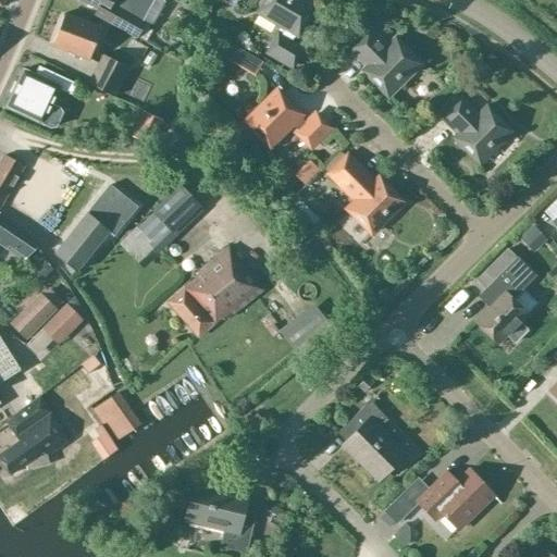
[(83,0),(98,9),(96,14),(138,38),(147,22),(151,24),(164,2),(161,0),(83,0)]
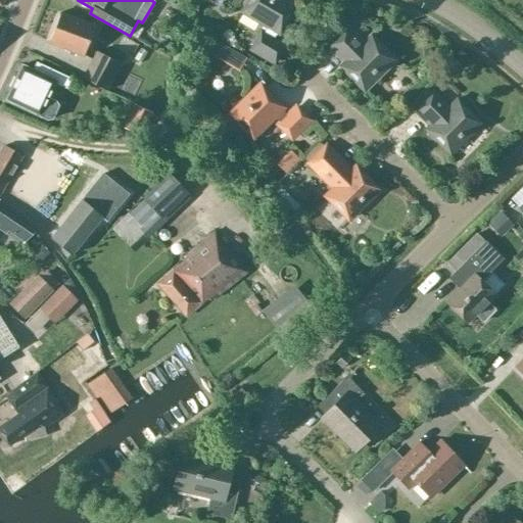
[(269,27),(265,34),(262,33),(252,49),(274,62),(284,45),(274,39),(278,33),(279,33),(295,5),(286,0),(250,0),(243,12),(269,27)]
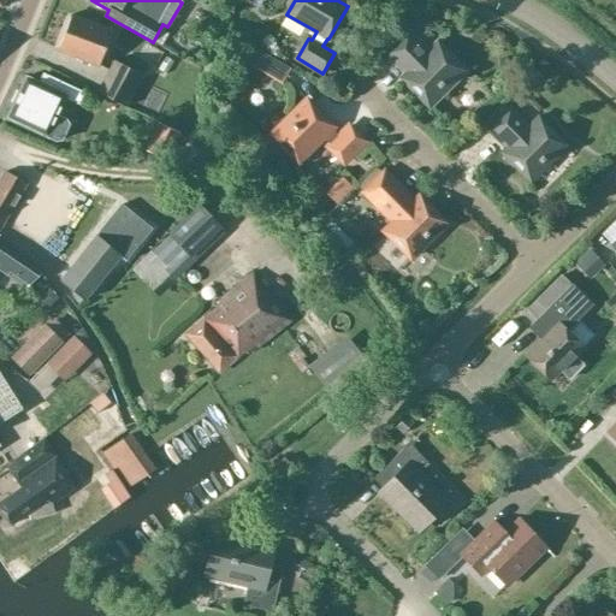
[(58,51),(98,66),(112,30),(71,15),(58,51)]
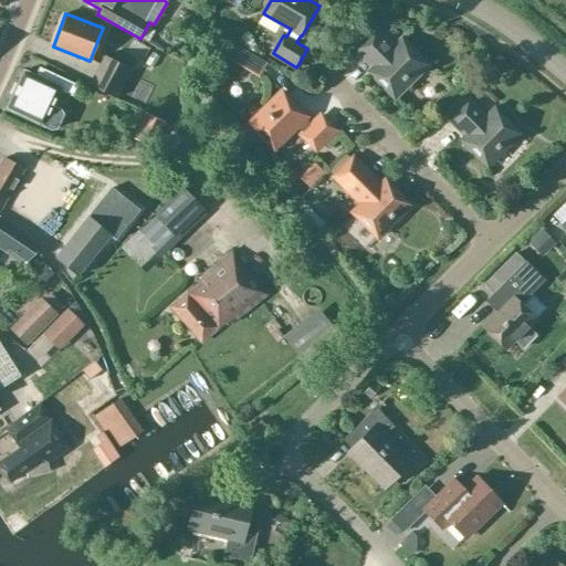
[(395,97),(427,65),(401,40),(394,49),(377,31),(357,51),(374,67),(369,71),(395,97)]
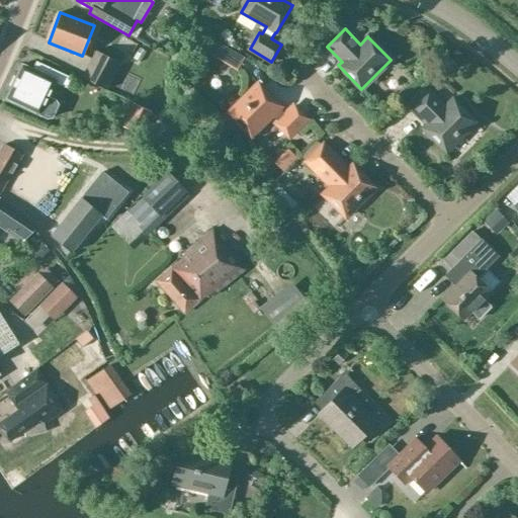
[(209,54),(224,62),(231,50),(217,41),(217,42),(209,54)]
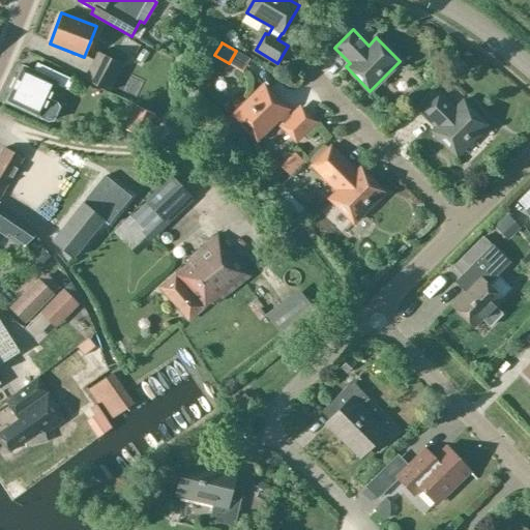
[(122,66),(98,53),(84,80),(108,92),(122,66)]
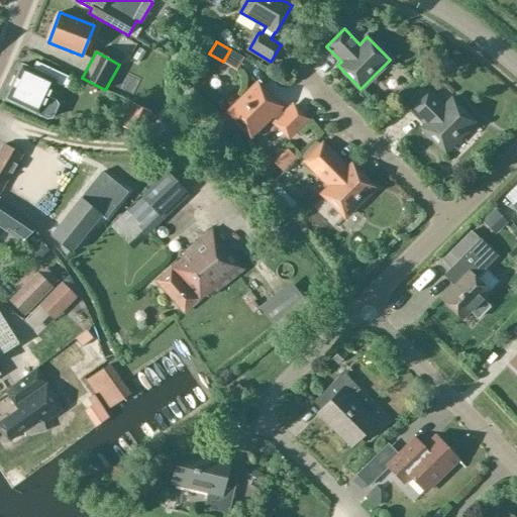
[(21,65),(5,99),(11,101),(44,117),(46,118),(50,118),(58,104),(56,100),(47,96),(55,82),(66,88),(71,78),(35,62),(31,70),(26,68),(21,65)]
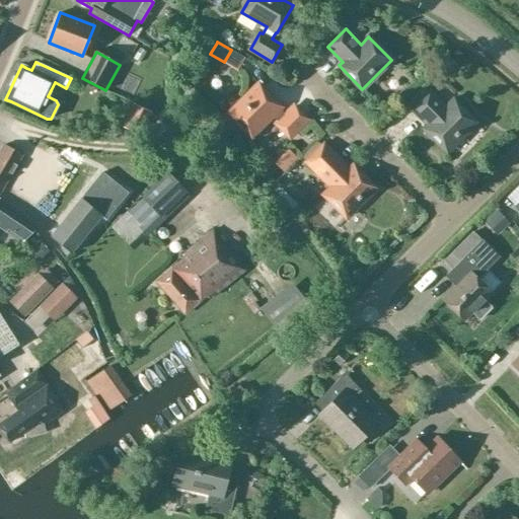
[(251,137),(272,117),(278,122),(276,124),(290,137),(307,121),(293,106),(285,115),(280,109),(281,108),(257,85),(228,114),(251,137)]
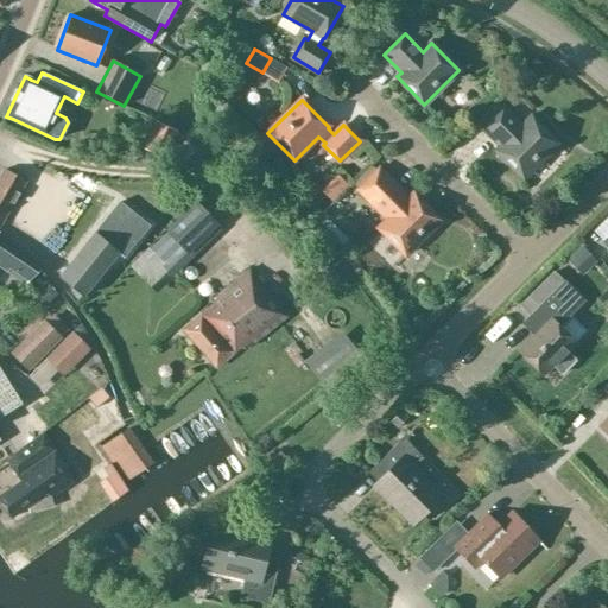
[(504,108),(502,109),(495,102),(475,122),(482,130),(483,128),(501,146),(496,150),(524,178),(557,145),(531,118),(521,126),(504,108)]
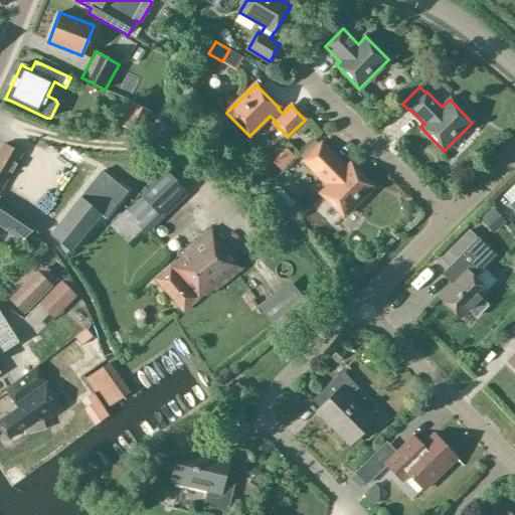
[(132,104),(122,127),(140,136),(151,113),(132,104)]
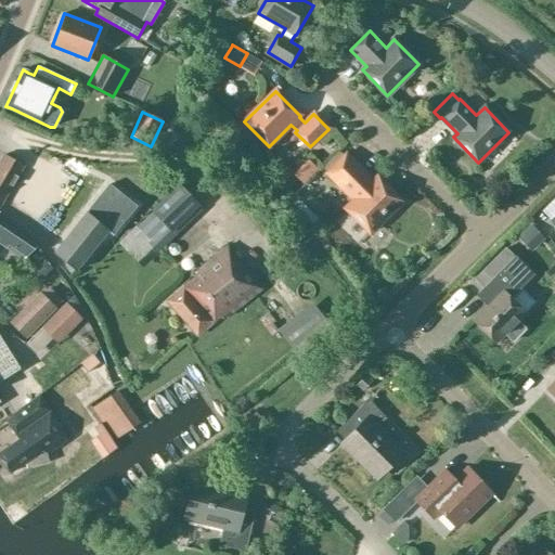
[(346,155),(345,157),(338,152),(322,168),(353,199),(346,208),(370,233),(401,202),(377,178),(372,182),(346,155)]
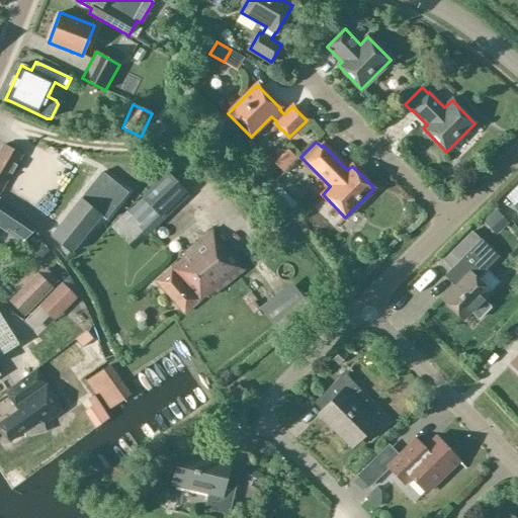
[(0,192),(22,155),(5,145),(0,152),(0,192)]
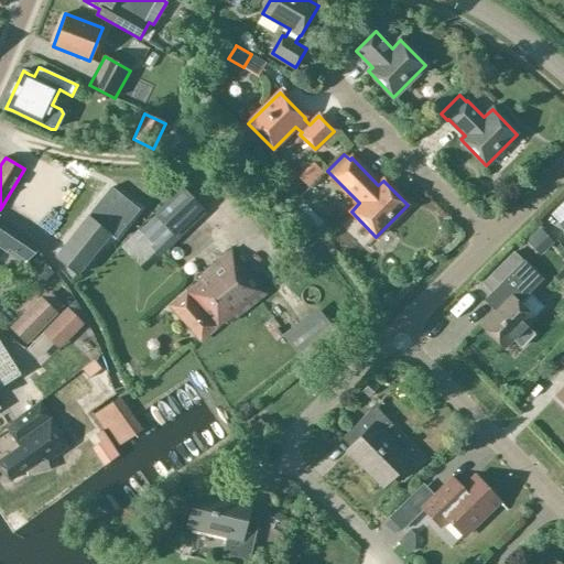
[(297,176),(308,188),(324,175),(313,162),(297,176)]
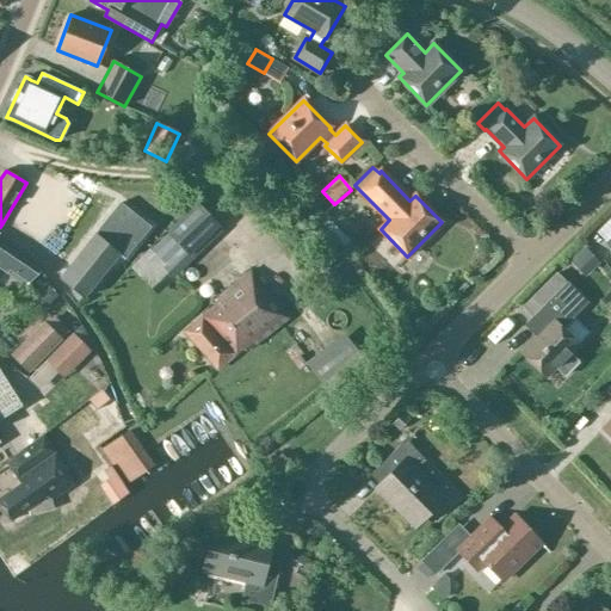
[(122,204),(62,278),(85,297),(119,255),(124,260),(152,228),(122,204)]
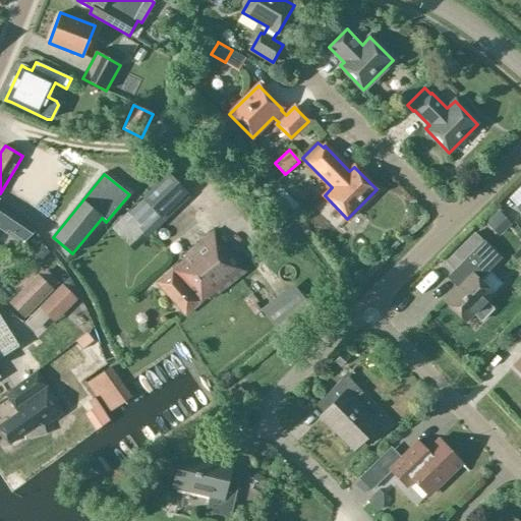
[(128,215),(149,235),(189,196),(169,175),(128,215)]
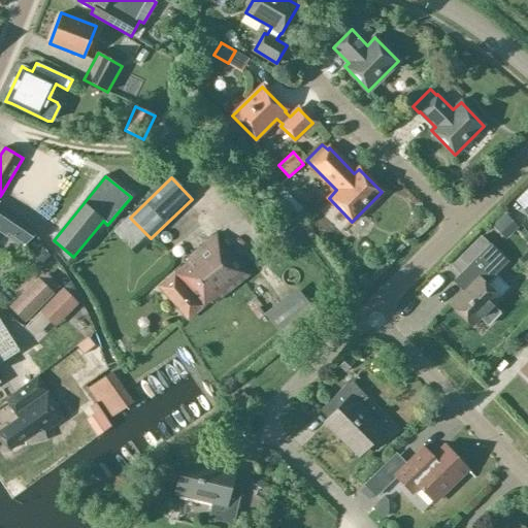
[(283,184),(276,190),(281,195),(279,195),(293,208),(292,209),(299,216),(305,210),(286,192),(285,192),(284,191),(287,189),(283,184)]
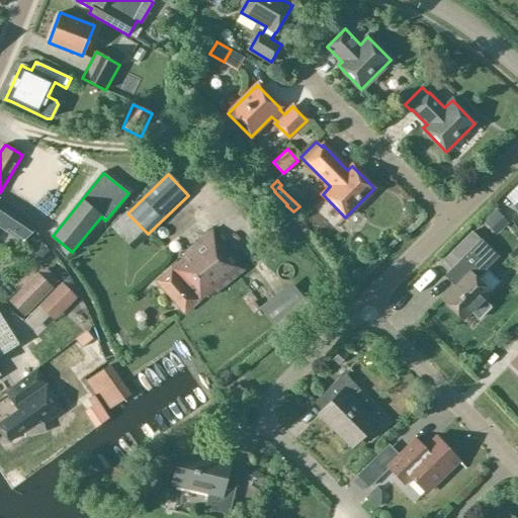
[(517,188),(516,187),(505,197),(517,210),(517,188)]
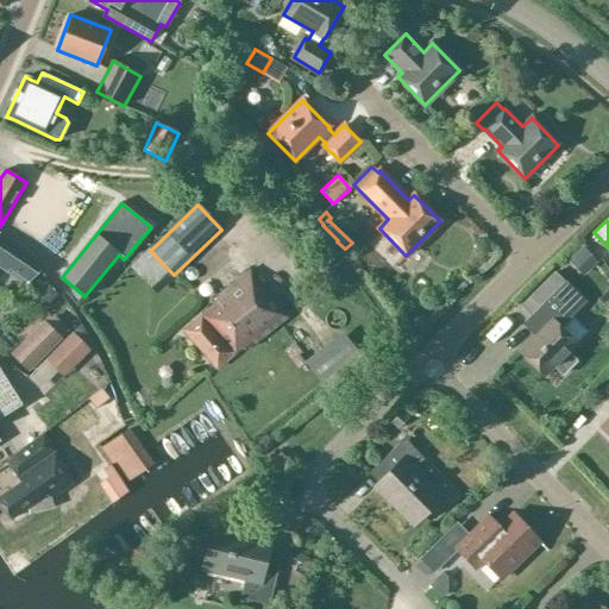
[(41,271),(7,248),(0,258),(0,269),(25,287),(41,271)]
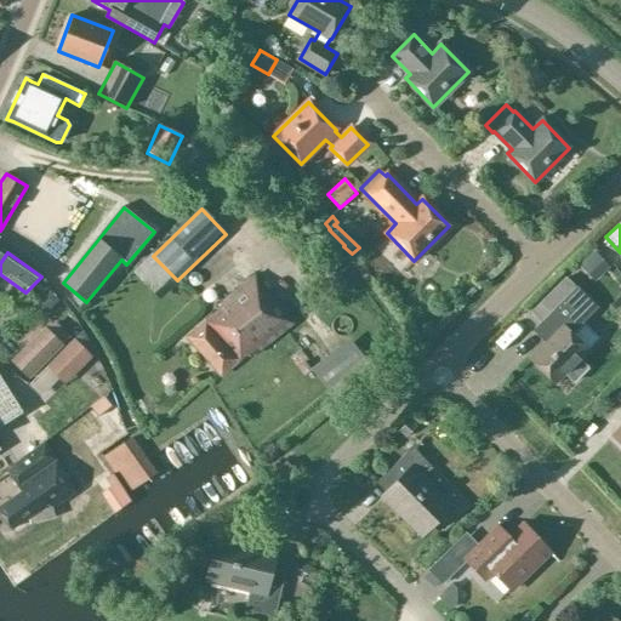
[(187,337),(221,375),(251,351),(255,355),(294,323),(255,275),(218,305),(221,308),(187,337)]
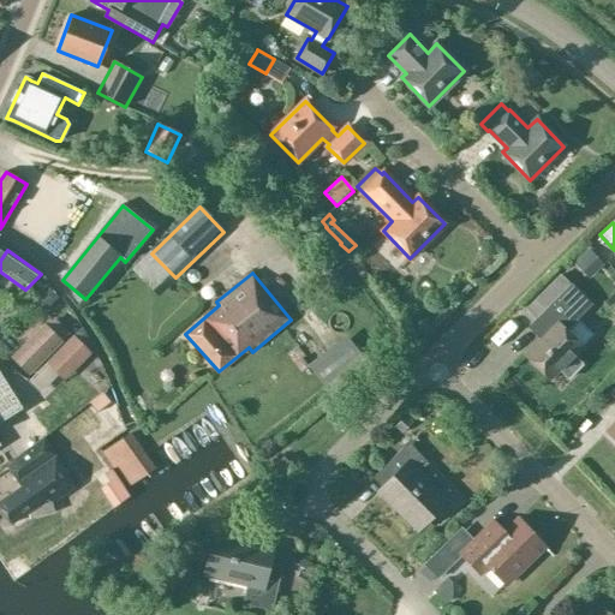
[(584,347),(567,330),(592,305),(571,284),(535,320),(547,332),(524,354),(550,381),(559,372),(568,381),(584,365),(574,356),(584,347)]
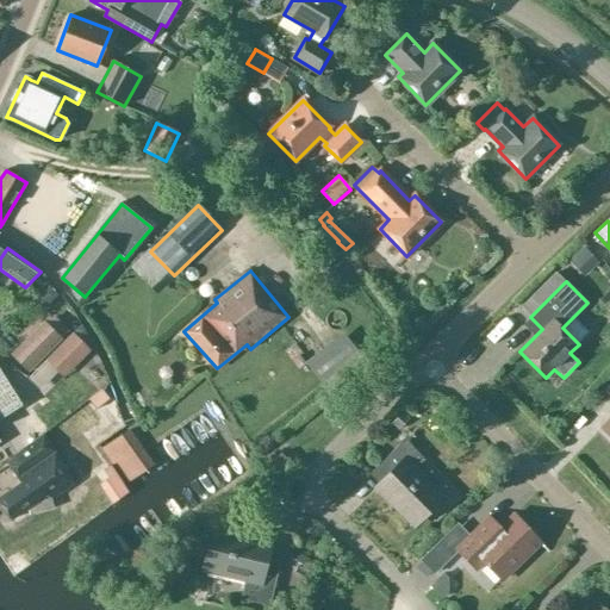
[(44,321),(11,354),(29,373),(62,340),(44,321)]
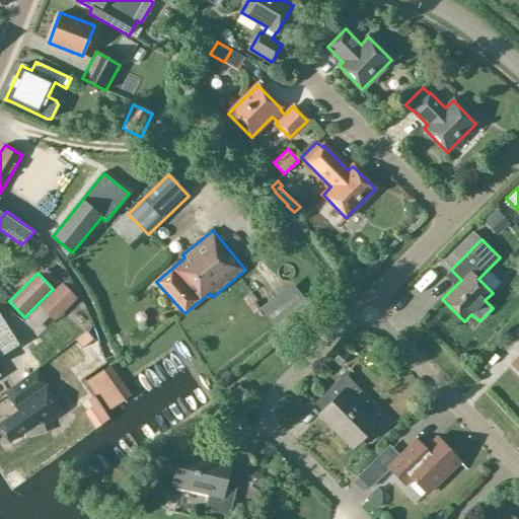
[(55,321),(77,298),(62,283),(39,306),(55,321)]
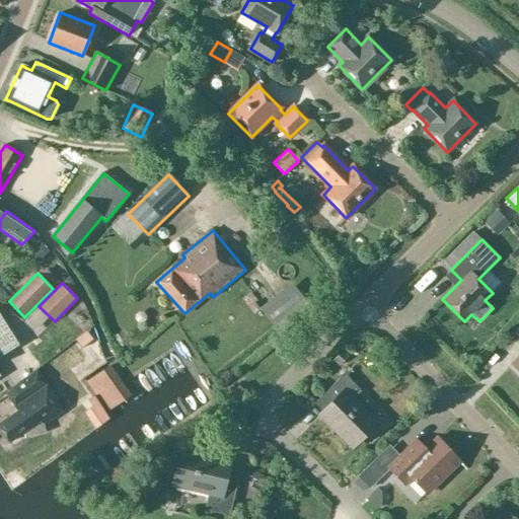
[(349,358),(343,352),(332,362),(339,368),(349,358)]
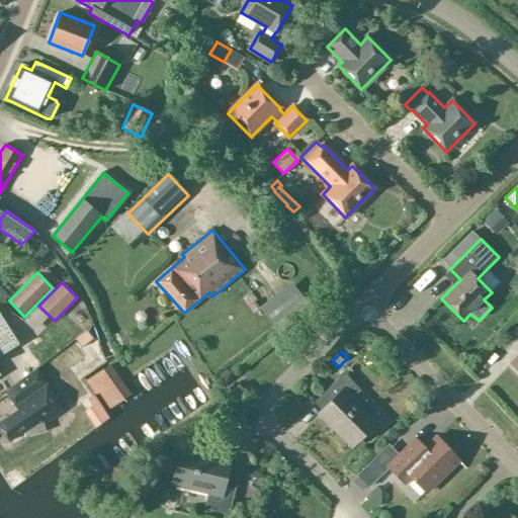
[(88,380),(96,393),(109,410),(131,395),(109,365),(88,380)]
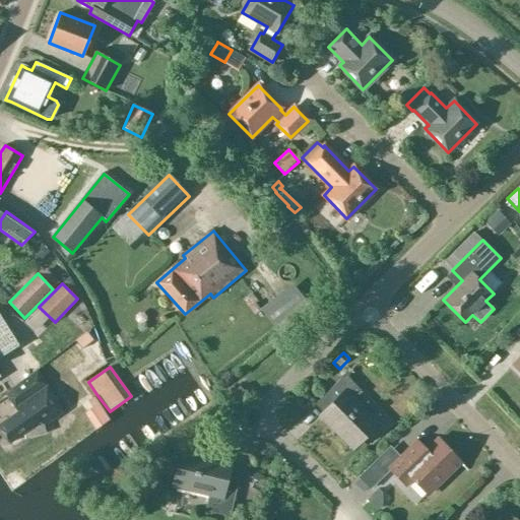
[(18,411),(0,425),(0,427),(10,442),(23,433),(25,439),(46,434),(44,426),(64,411),(38,371),(6,395),(18,411)]
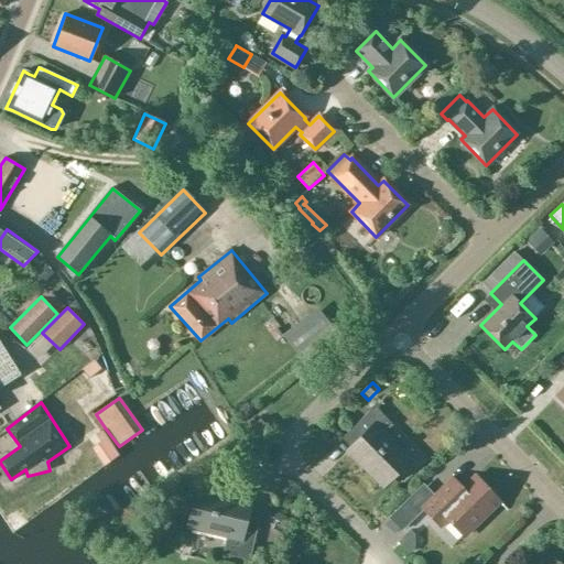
[(342,438),(353,449),(347,454),(379,487),(408,458),(384,434),(393,425),(375,405),(342,438)]
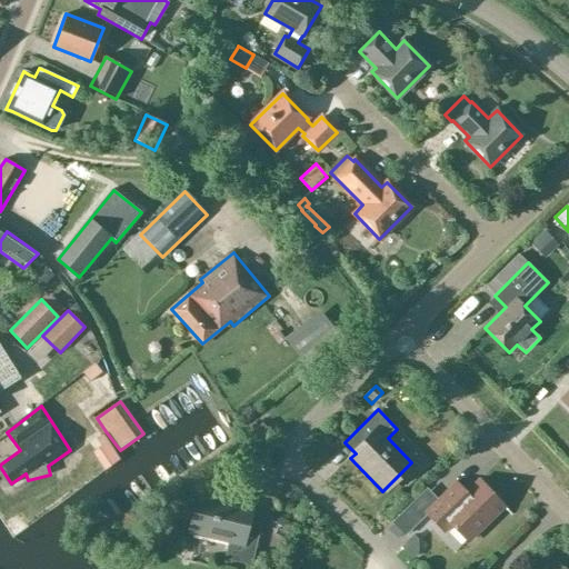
[(263,423),(249,437),(259,447),(272,433),(263,423)]
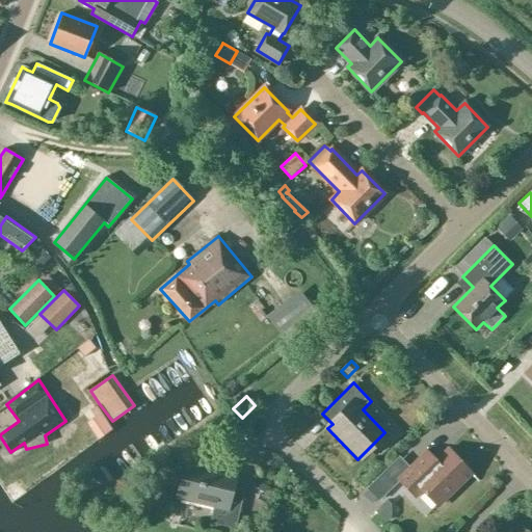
[(426,451),(398,478),(416,498),(424,490),(437,506),(472,474),(449,450),(436,461),(426,451)]
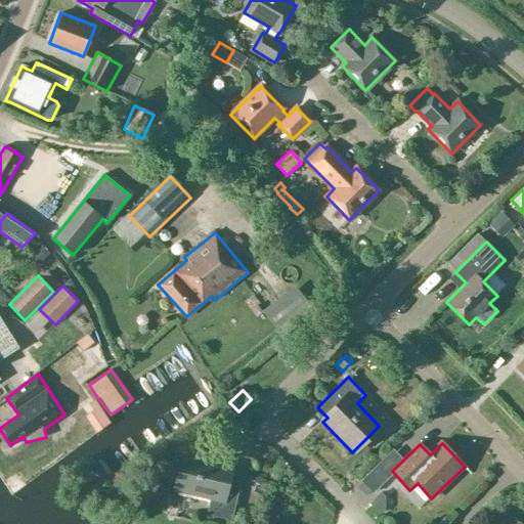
[(230,464),(186,453),(177,492),(211,500),(208,515),(232,521),(243,477),(228,474),(230,464)]
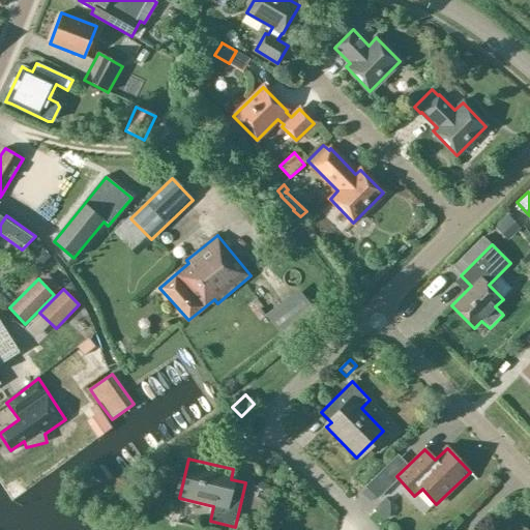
[(364,487),(377,500),(395,482),(383,469),(364,487)]
